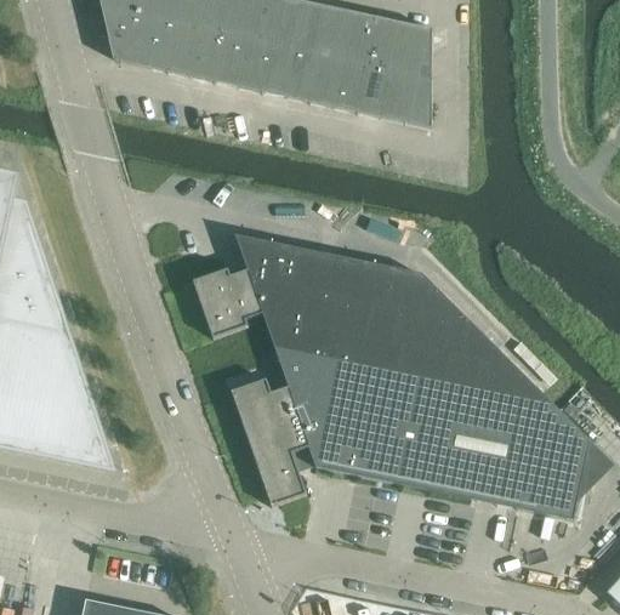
[(104,0),(107,6),(151,16),(153,0),(104,0)]
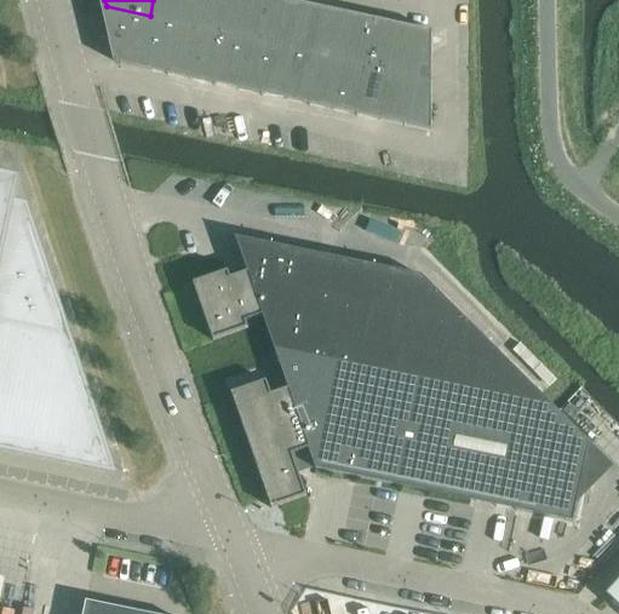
[(188,24),(191,0),(153,0),(150,16),(177,22),(188,24)]
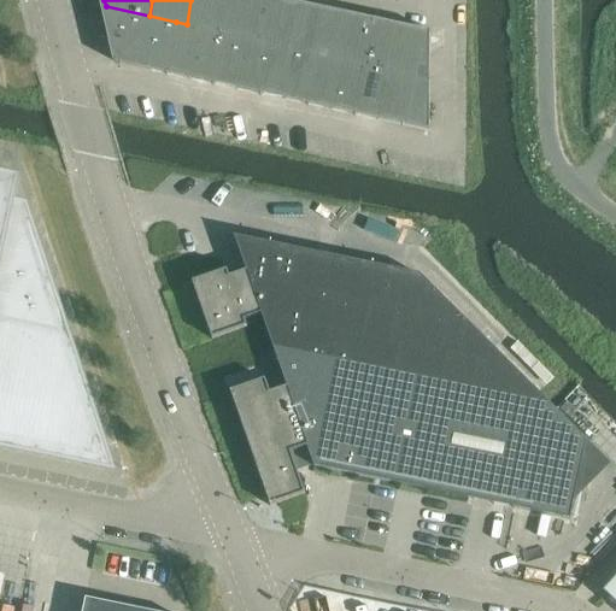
[(223,31),(229,0),(191,0),(187,24),(200,27),(223,31)]
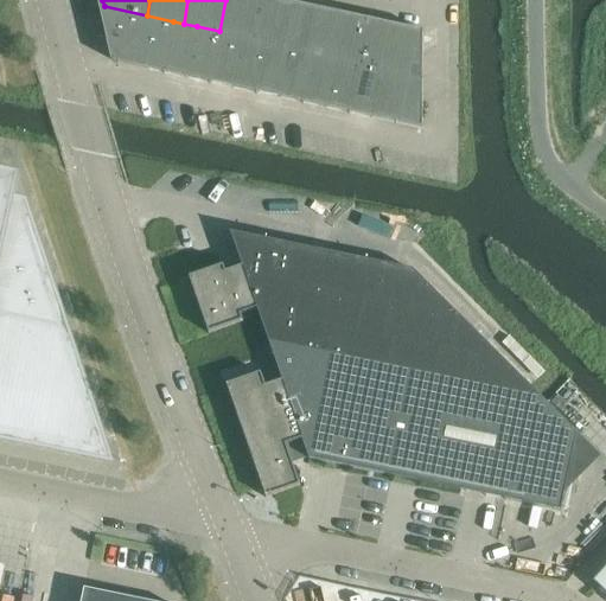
[(222,32),(246,37),(256,39),(263,0),(225,0),(219,31),(222,32)]
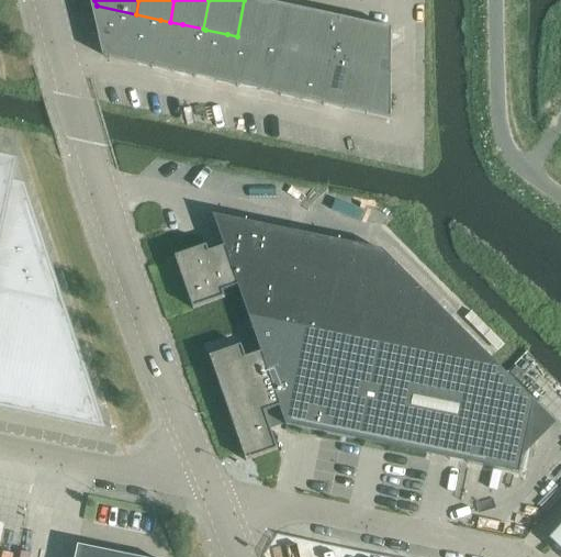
[(249,39),(270,43),(279,0),(244,0),(237,36),(249,39)]
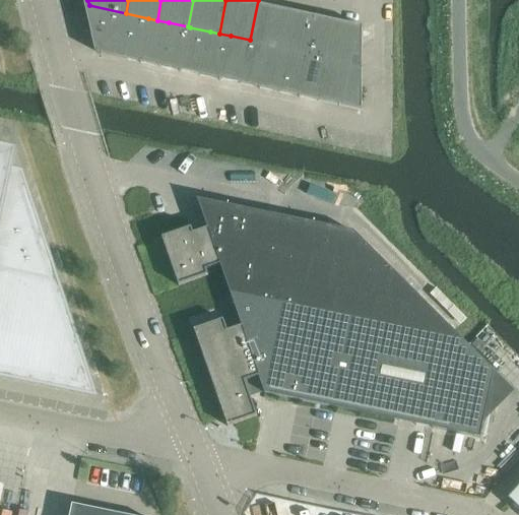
[(250,40),(271,45),(281,47),(289,6),(258,0),(250,40)]
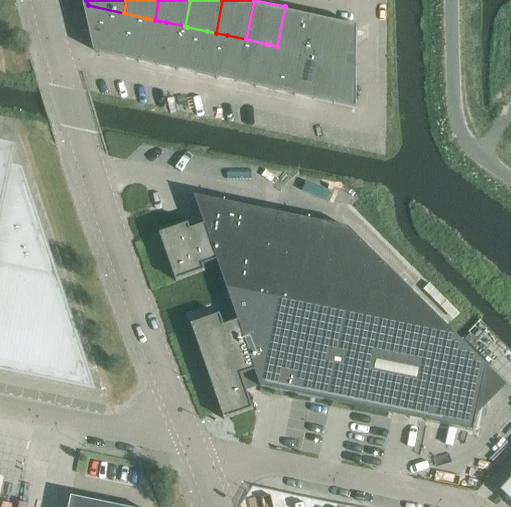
[(88,5),(93,27),(142,38),(146,18),(124,13),(88,5)]
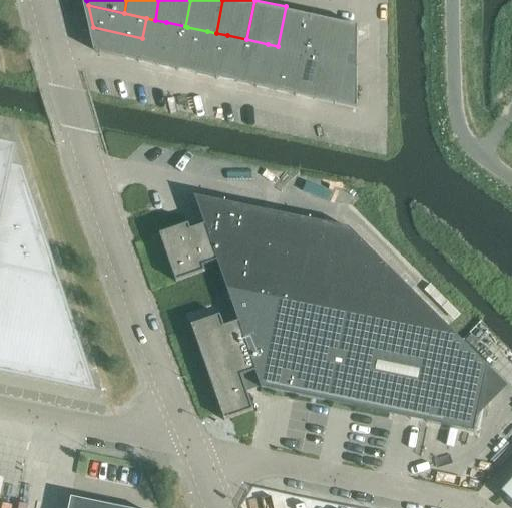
[(309,53),(313,33),(317,13),(286,6),(278,46),(288,48),(309,53)]
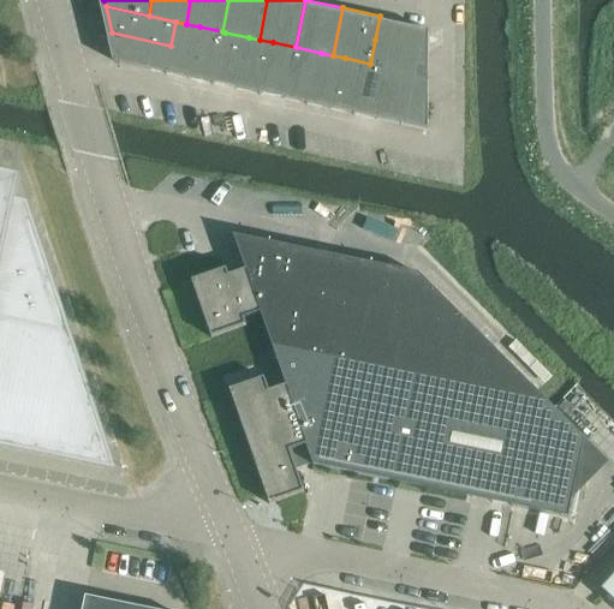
[(380,16),(375,40),(428,51),(428,27),(380,16)]
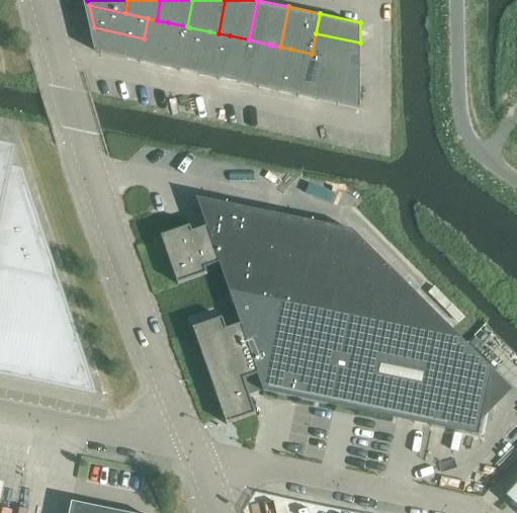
[(140,59),(160,63),(168,22),(157,20),(148,18),(144,38),(140,59)]
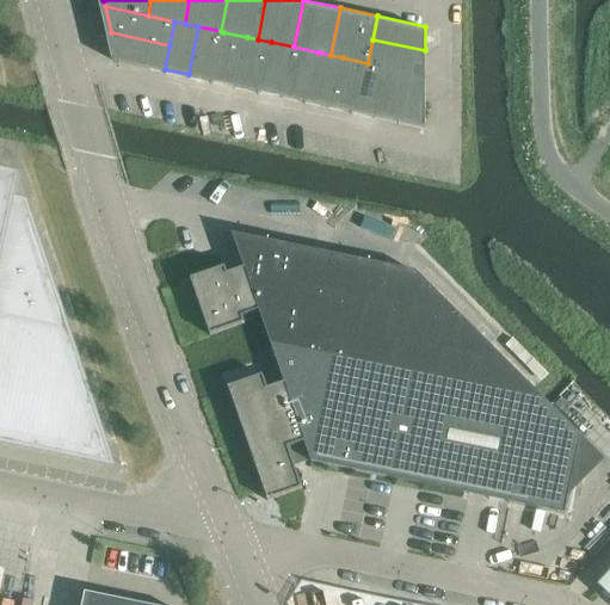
[(189,74),(213,79),(223,32),(221,31),(198,26),(189,74)]
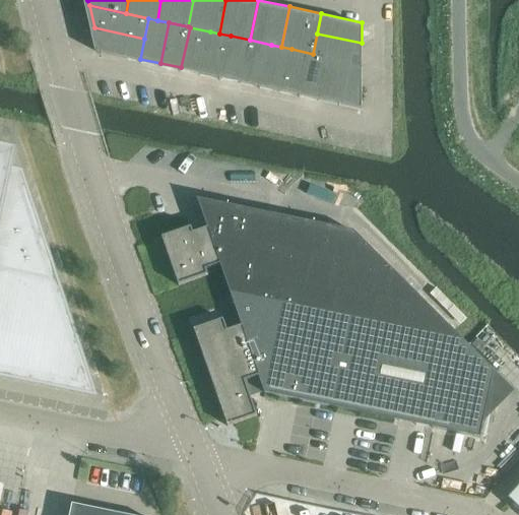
[(138,58),(140,59),(144,39),(94,27),(99,47),(99,49),(139,58),(138,58)]
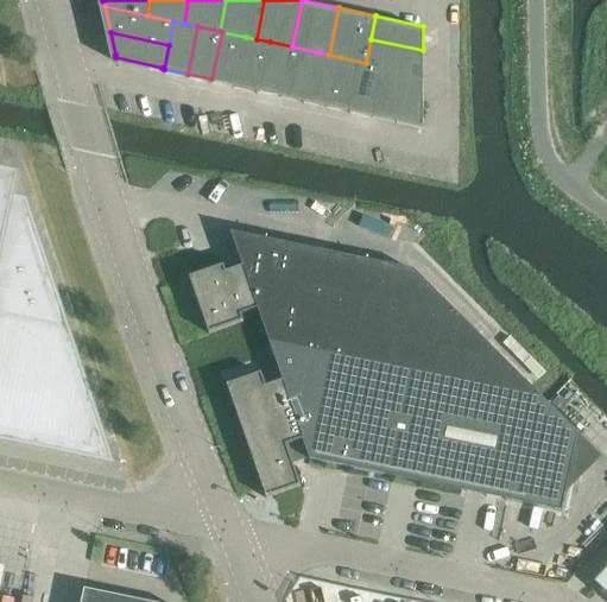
[(212,78),(236,84),(246,37),(222,32),(212,78)]
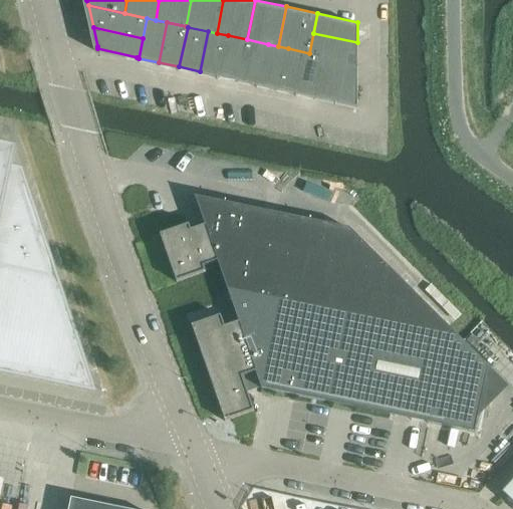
[(200,71),(220,75),(228,35),(217,33),(208,31),(200,71)]
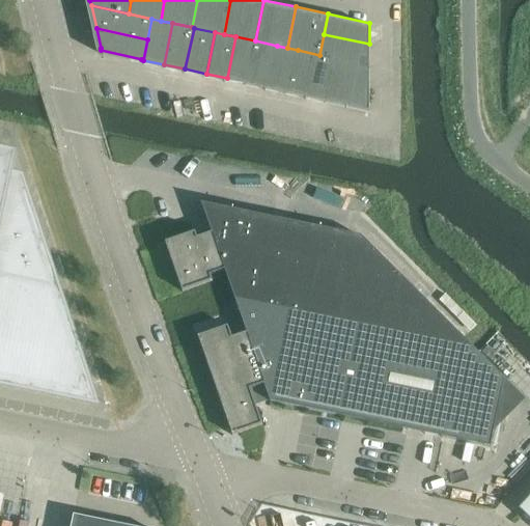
[(319,55),(340,59),(369,65),(369,44),(324,34),(319,55)]
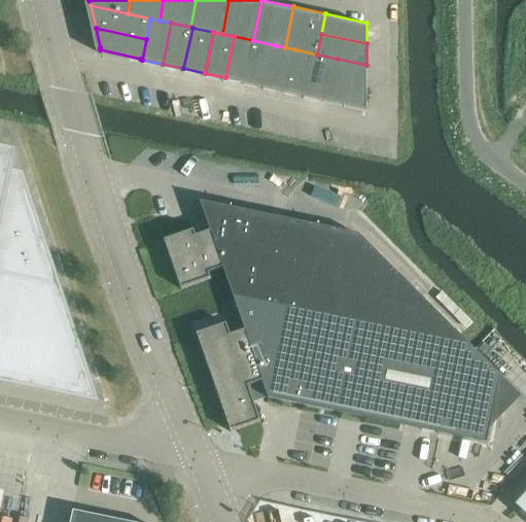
[(225,77),(246,81),(253,40),(234,36),(225,77)]
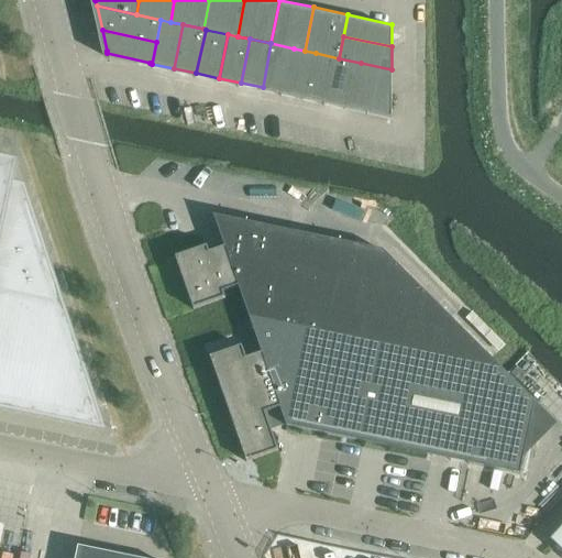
[(263,87),(285,93),(294,48),(271,43),(263,87)]
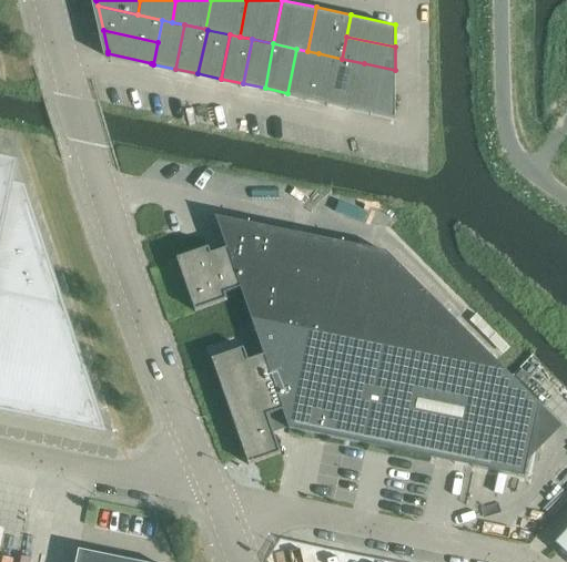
[(287,93),(310,98),(319,53),(307,51),(296,49),(287,93)]
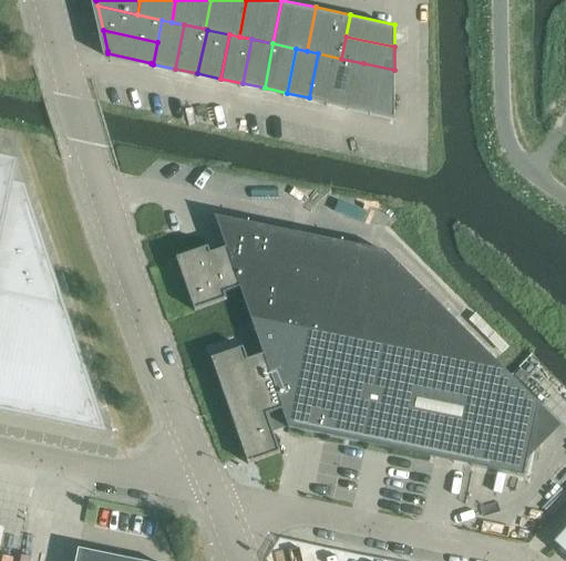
[(309,97),(331,102),(341,59),(318,53),(309,97)]
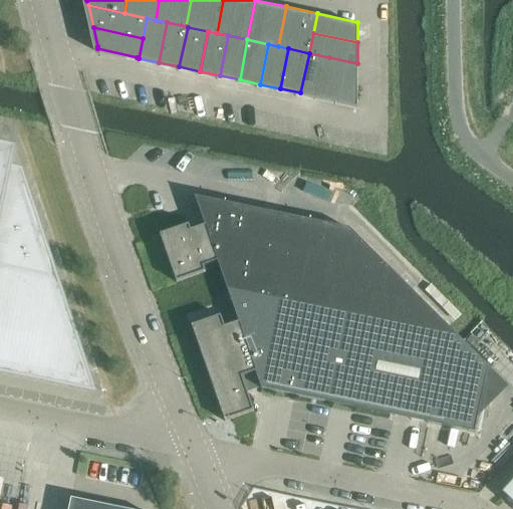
[(300,92),(321,97),(329,57),(309,53),(300,92)]
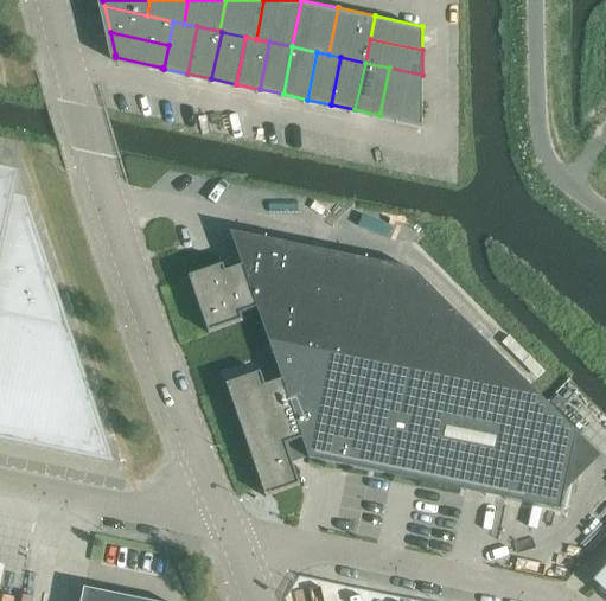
[(389,68),(380,115),(422,123),(422,75),(389,68)]
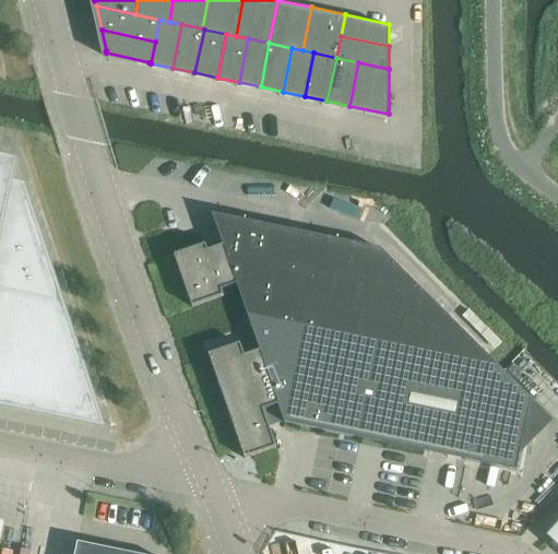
[(0,398),(101,420),(22,180),(9,178),(13,156),(0,153),(0,398)]
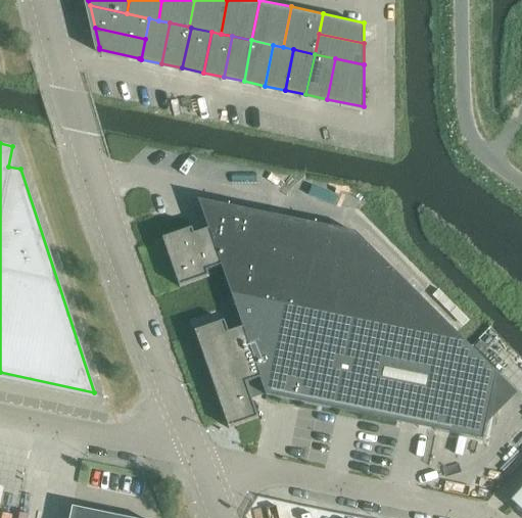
[(219,256),(232,293),(470,343),(354,228),(208,198),(204,216),(207,225),(193,230),(191,224),(161,234),(179,283),(208,273),(204,261),(219,256)]
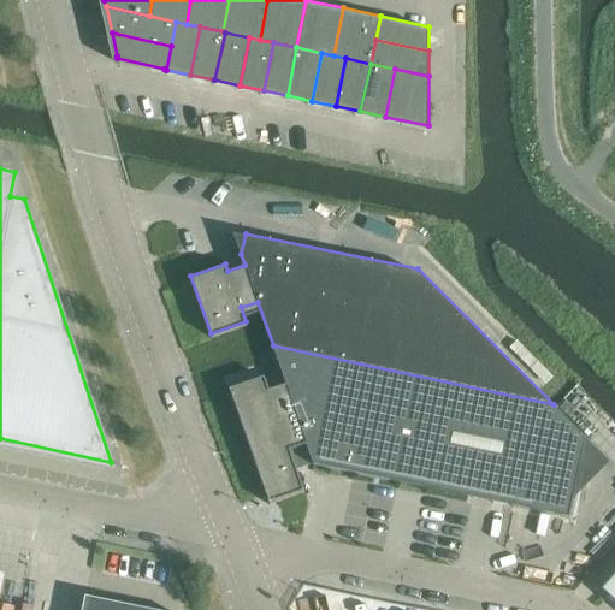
[(554,404),(273,345),(285,382),(268,386),(264,373),(229,385),(268,499),(303,487),(293,457),(309,452),(312,461),(568,514),(584,434),(554,404)]
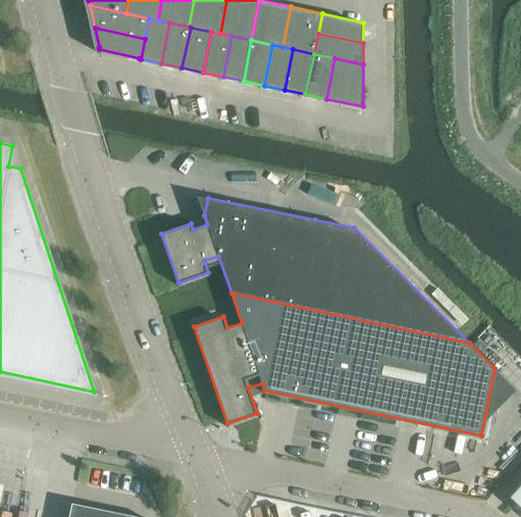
[(145,516),(71,502),(68,516),(145,516)]
